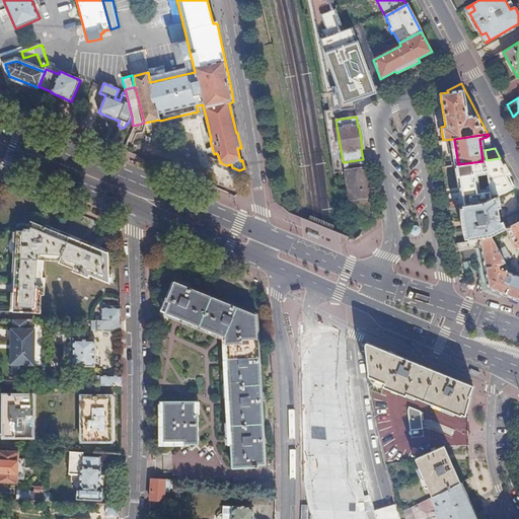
[(515,187),(500,158),(487,160),(483,161),(458,164),(457,165),(463,207),(486,203),(499,196),(515,187)]
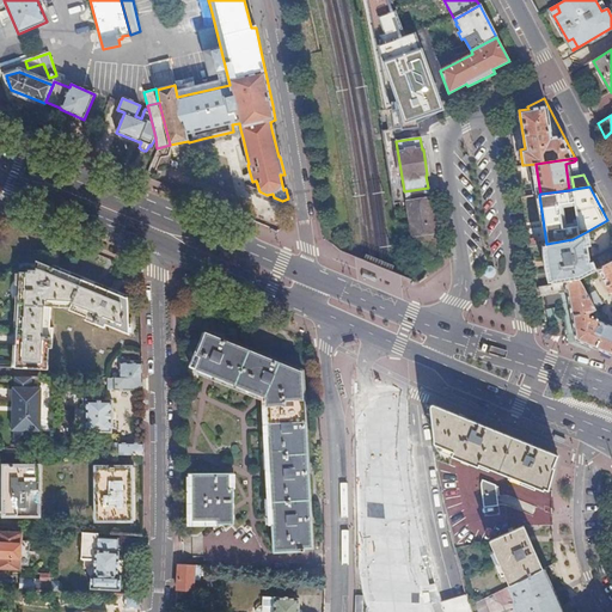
[(405,202),(407,202),(407,203),(430,199),(428,188),(404,191),(405,202)]
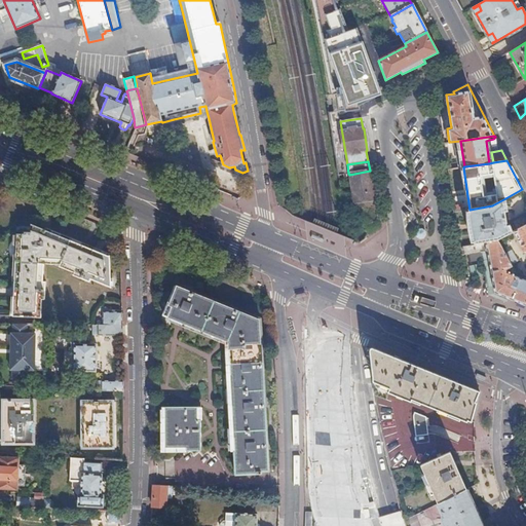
[(370,171),(349,175),(354,203),(375,200),(370,171)]
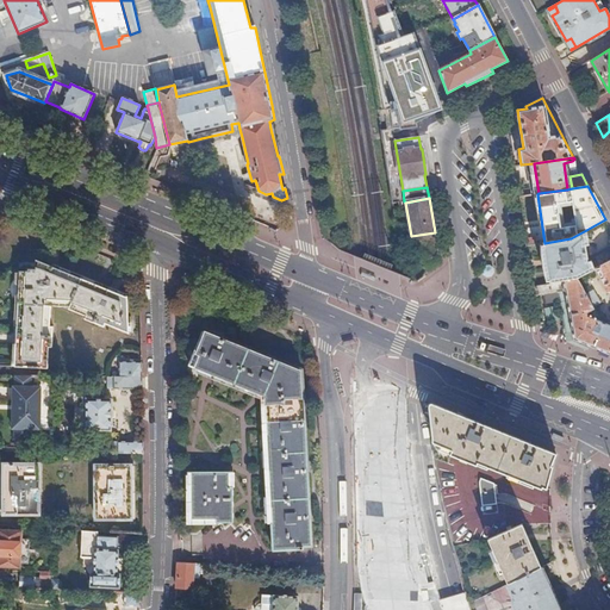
[(571,238),(545,243),(551,282),(577,278),(590,271),(585,235),(586,235),(586,230),(571,238)]
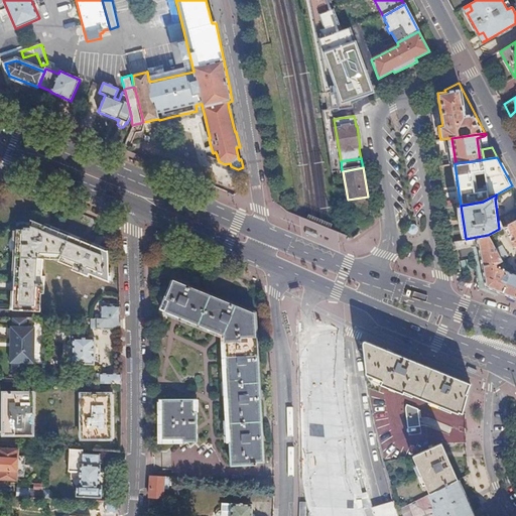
[(515,248),(515,247),(515,220),(504,227),(514,246),(515,248)]
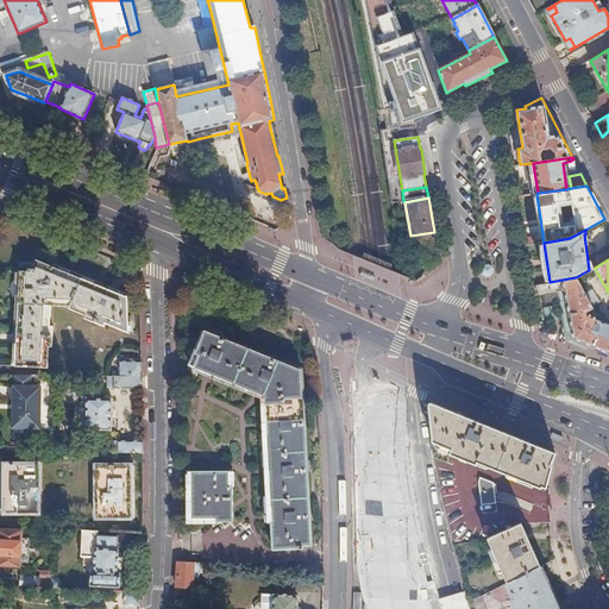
[(16,366),(45,369),(45,376),(85,377),(93,355),(111,362),(117,349),(130,353),(137,337),(129,333),(127,296),(39,262),(37,269),(36,269),(36,270),(33,270),(30,270),(30,272),(20,272),(18,318),(16,366)]
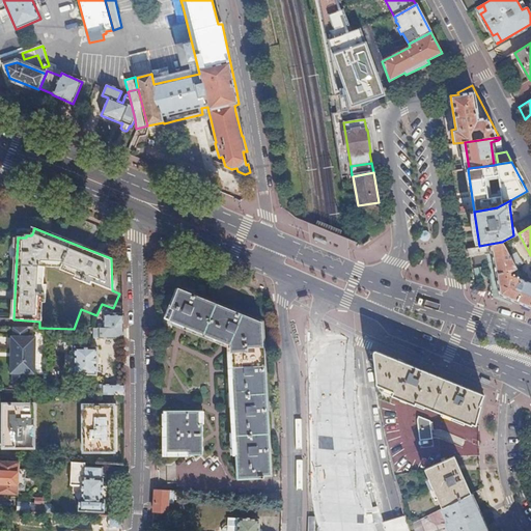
[(485,254),(492,253),(500,296),(530,307),(530,282),(529,281),(528,282),(524,280),(523,279),(510,274),(511,272),(516,269),(515,267),(509,255),(502,242),(479,246),(465,248),(467,257),(474,256),(475,256),(476,263),(486,261),(485,254)]
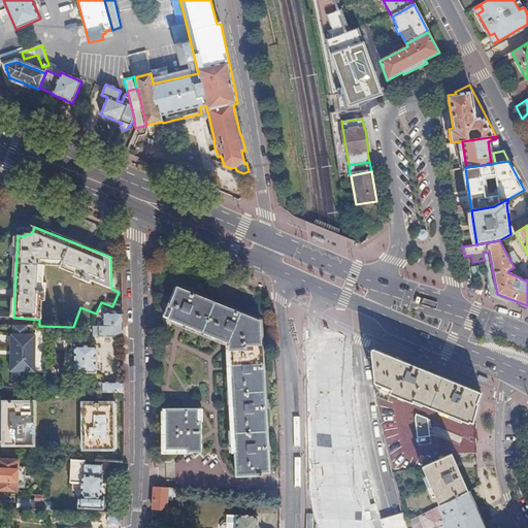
[(514,251),(506,254),(513,265),(519,262),(514,251)]
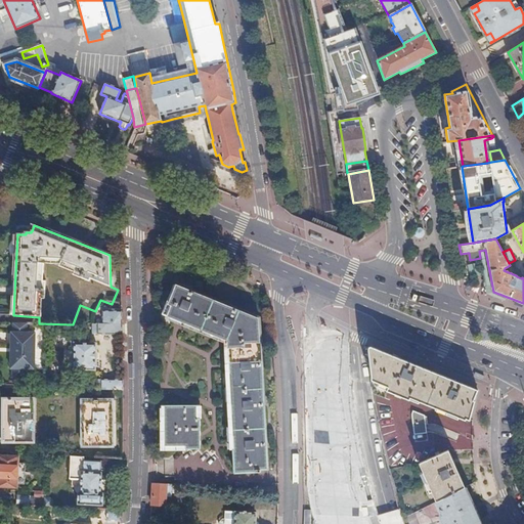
[(479,251),(480,258),(486,289),(493,292),(485,250),(479,251)]
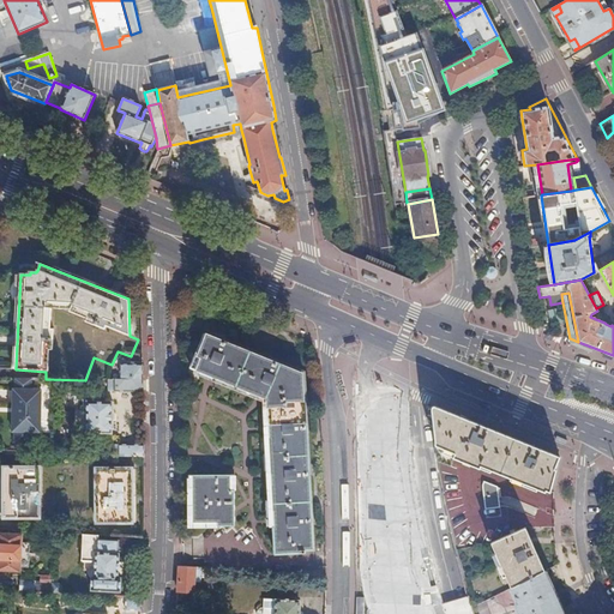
[(305,392),(304,371),(208,332),(206,336),(204,335),(190,368),(198,372),(199,372),(266,398),(268,427),(269,435),(274,527),(275,553),(299,551),(299,553),(305,553),(305,549),(314,549),(313,534),(307,433),(305,392)]
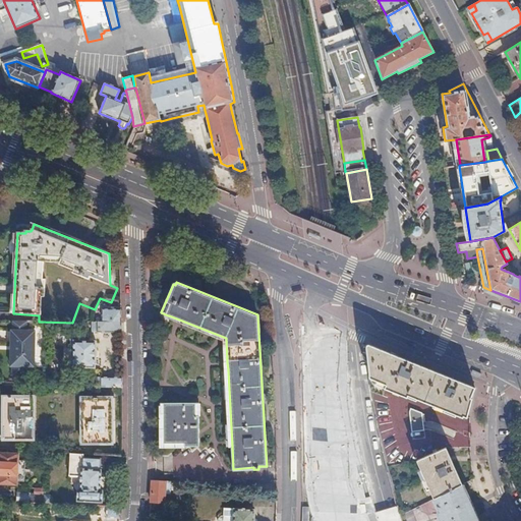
[(503,295),(490,290),(488,294),(502,298),(503,295)]
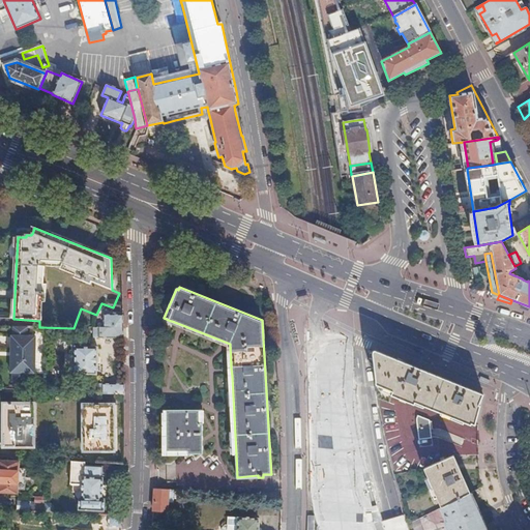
[(122,315),(104,315),(104,328),(123,328),(122,315)]
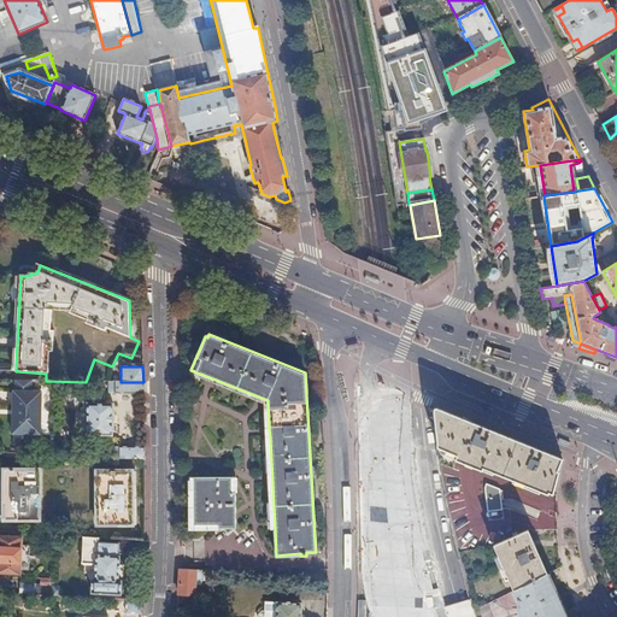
[(31,381),(16,381),(16,392),(13,392),(12,435),(15,435),(15,445),(31,445),(31,435),(41,435),(41,392),(31,392),(31,381)]
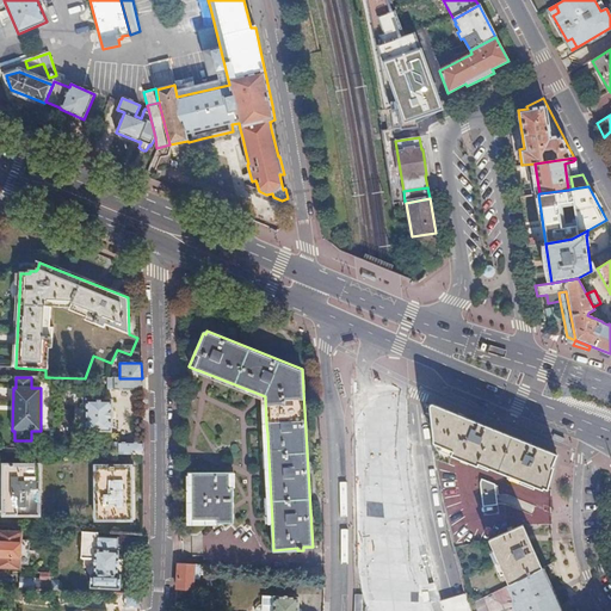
[(107,378),(107,389),(142,390),(142,378),(119,378),(107,378)]
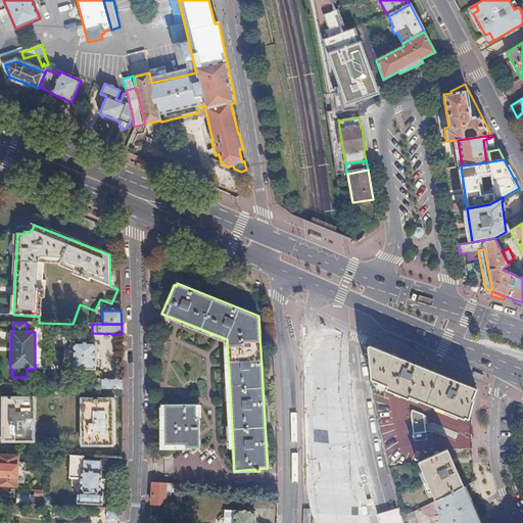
[(74,342),(74,370),(96,370),(96,342),(86,342),(86,334),(70,333),(70,342),(74,342)]
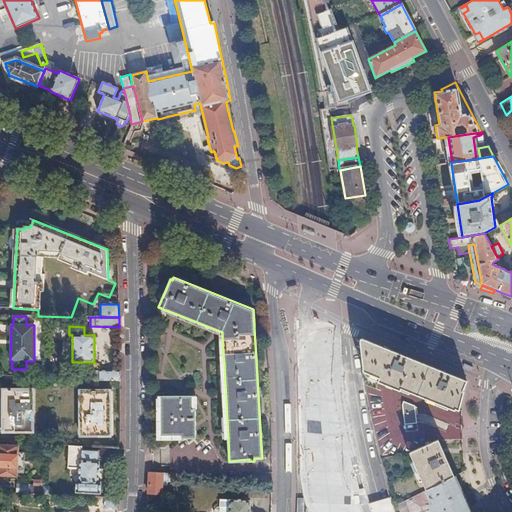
[(363,377),(364,385),(375,389),(377,383),(399,391),(400,389),(454,410),(455,408),(458,409),(465,380),(398,353),(362,338),(360,339),(359,339),(361,363),(363,377)]
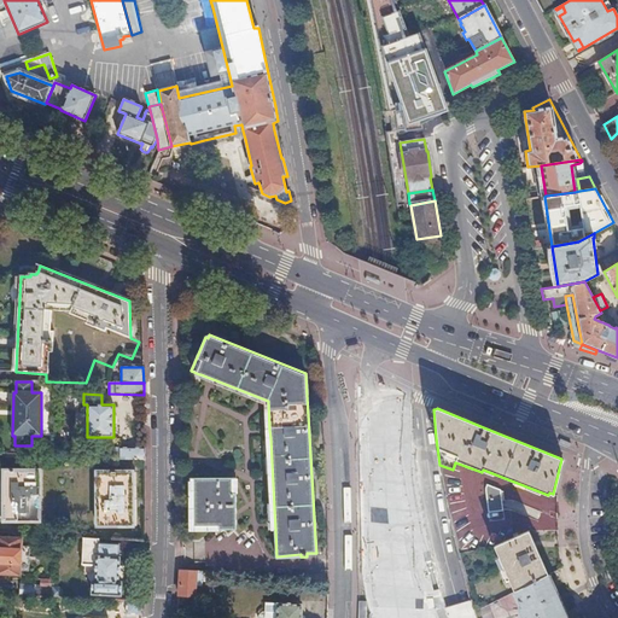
[(145,448),(120,448),(118,459),(145,460),(145,448)]
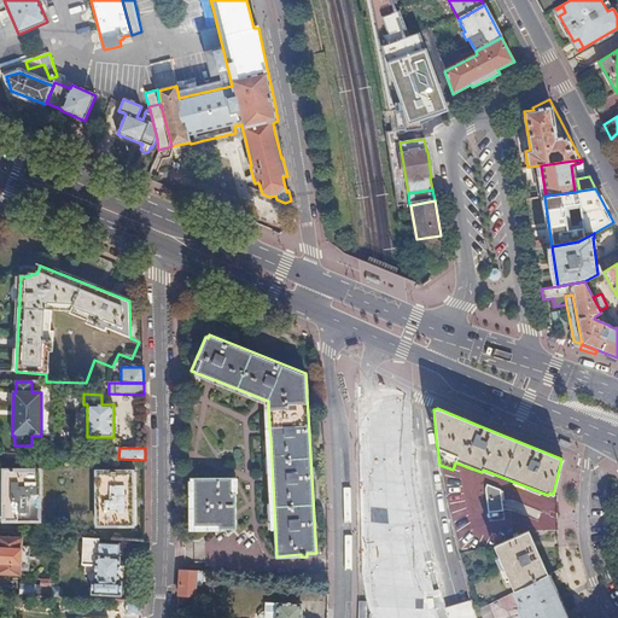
[(40,471),(4,471),(4,522),(39,522),(40,471)]
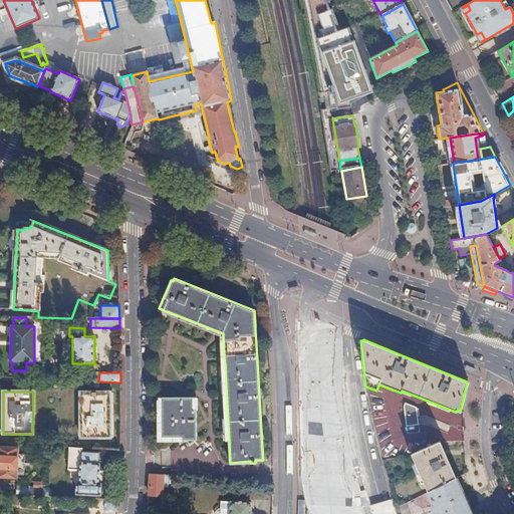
[(111,393),(80,393),(80,438),(110,438),(111,393)]
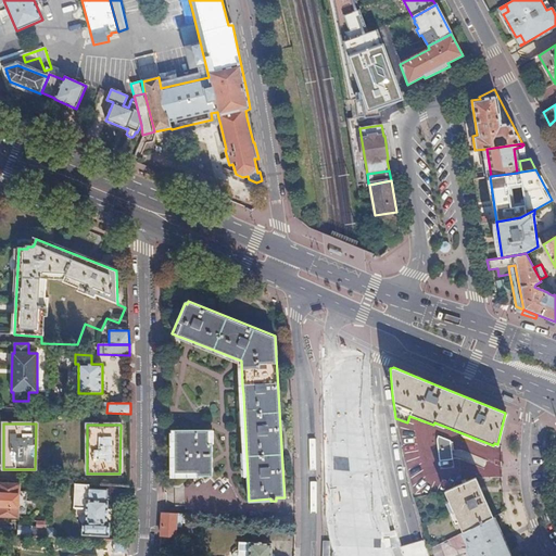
[(211,429),(169,430),(171,477),(174,477),(173,449),(173,433),(211,432),(211,429)]
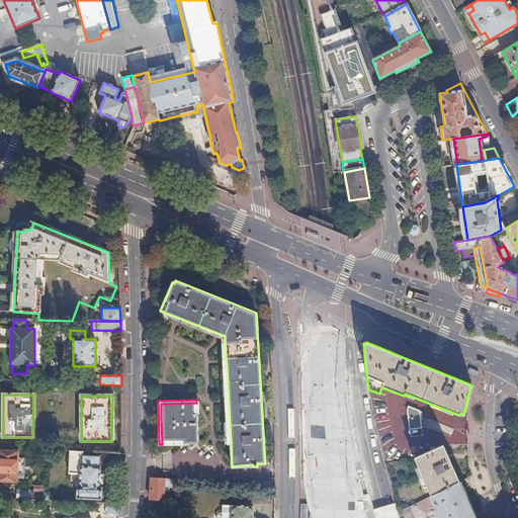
[(161,404),(161,418),(162,444),(197,443),(196,403),(161,404)]
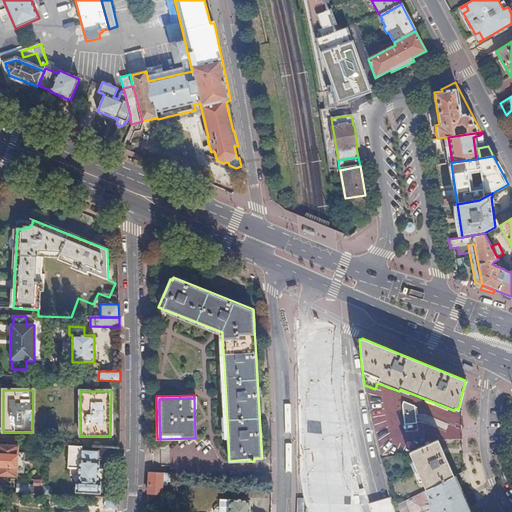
[(405,425),(416,423),(415,406),(404,402),(403,404),(403,405),(402,405),(402,406),(402,407),(405,425)]
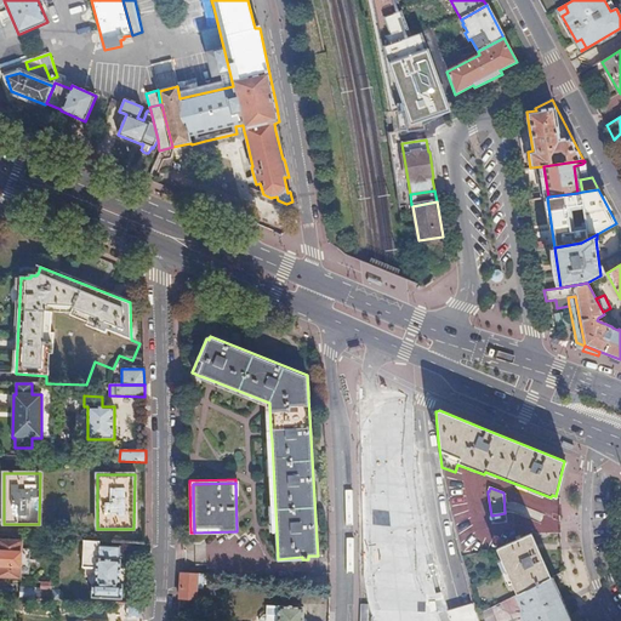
[(496,550),(517,594),(551,577),(530,534),(496,550)]
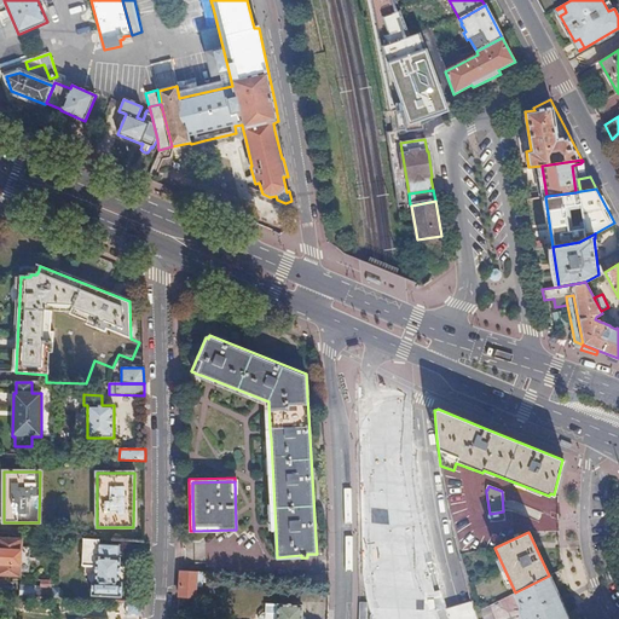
[(0,576),(19,577),(19,572),(29,573),(30,548),(21,548),(21,541),(0,538),(0,576)]
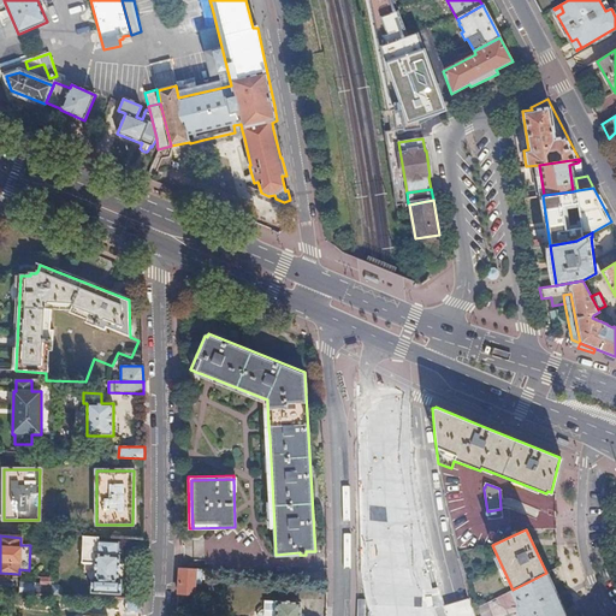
[(84,563),(95,564),(95,568),(94,579),(92,579),(90,593),(120,594),(122,580),(118,580),(119,556),(118,556),(119,543),(99,542),(99,537),(83,537),(81,563),(84,563)]
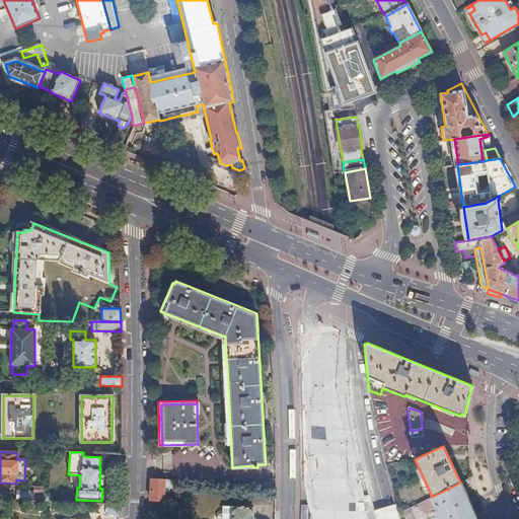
[(169,480),(151,478),(150,501),(160,501),(161,501),(161,498),(163,498),(164,483),(169,484),(169,480)]
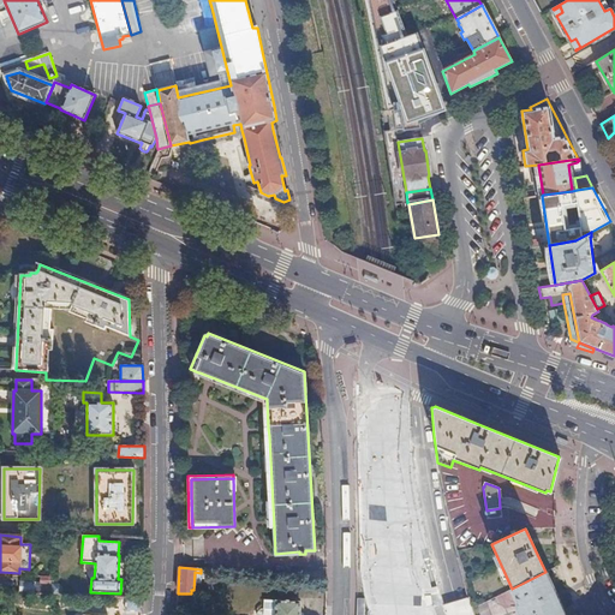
[(563,614),(545,572),(512,589),(517,601),(515,604),(515,608),(518,611),(519,613),(520,614),(563,614)]
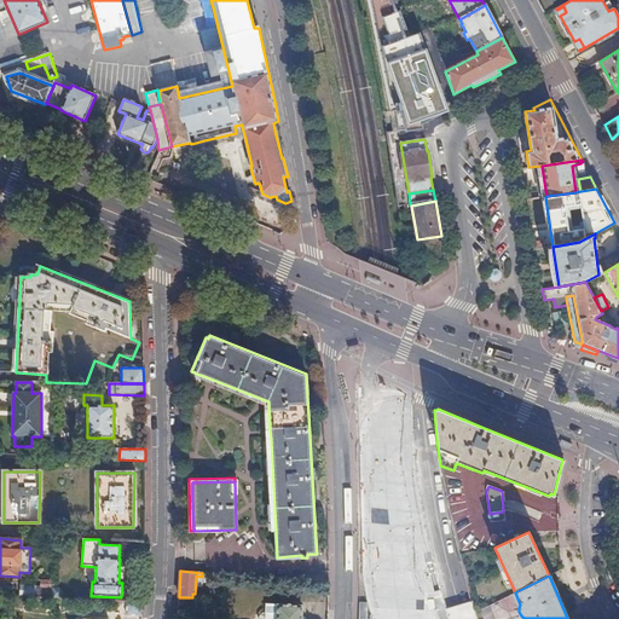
[(40,588),(21,586),(21,596),(52,599),(52,588),(40,588)]
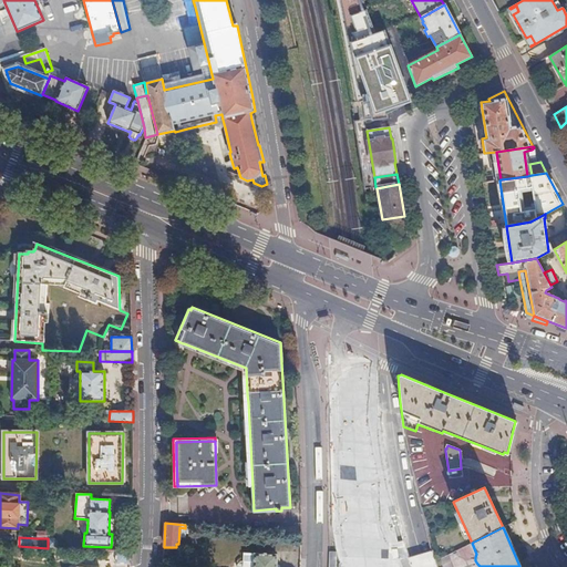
[(54,539),(48,538),(48,548),(57,548),(58,543),(54,539)]
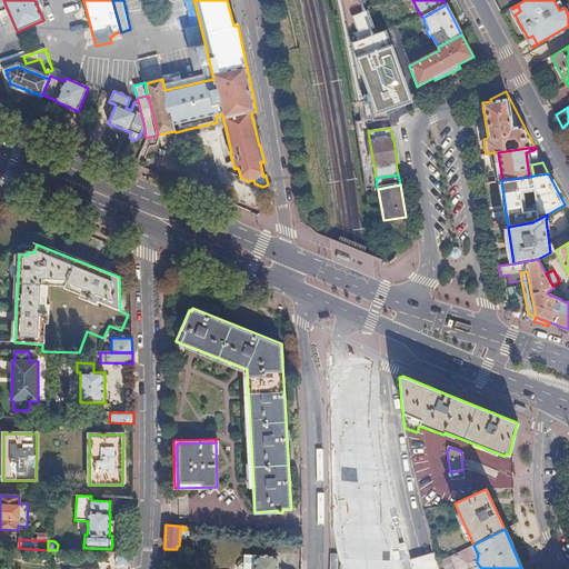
[(117,553),(116,566),(130,566),(130,553),(117,553)]
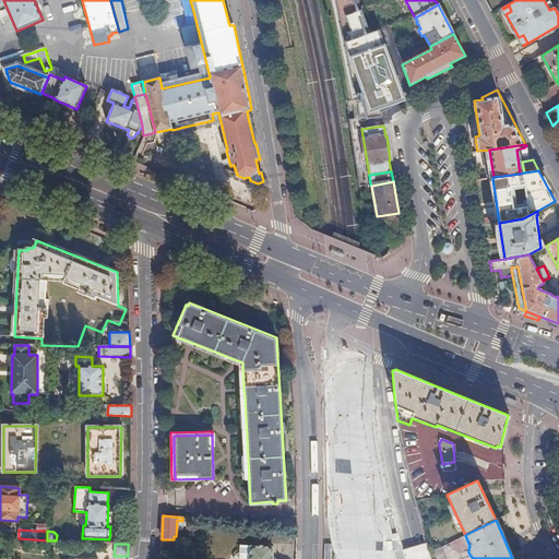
[(272,558),(273,547),(251,545),(250,558),(272,558)]
